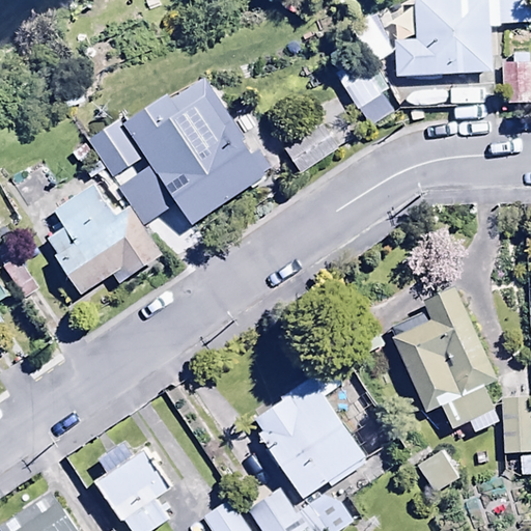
[(490,74),(487,0),(410,0),(412,39),(392,40),(393,76),(490,74)]
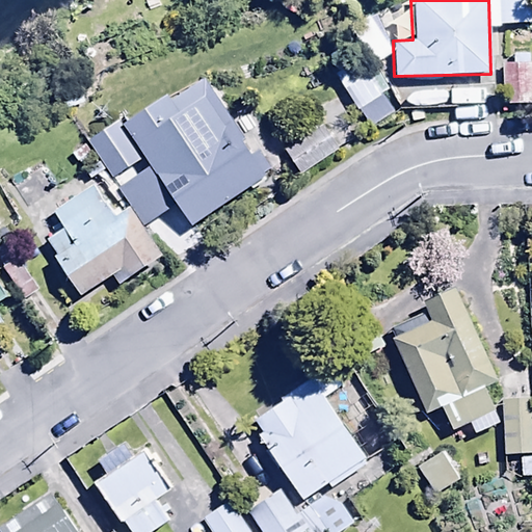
[(531,20),(531,0),(497,0),(499,23),(531,20)]
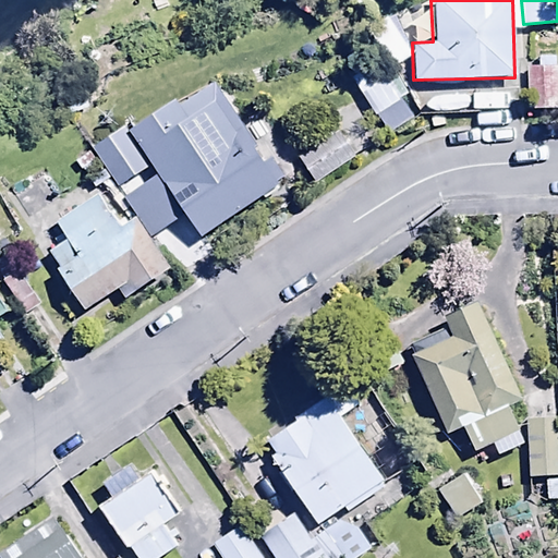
[(540,69),(528,69),(526,111),(557,112),(557,92),(557,56),(540,56),(540,69)]
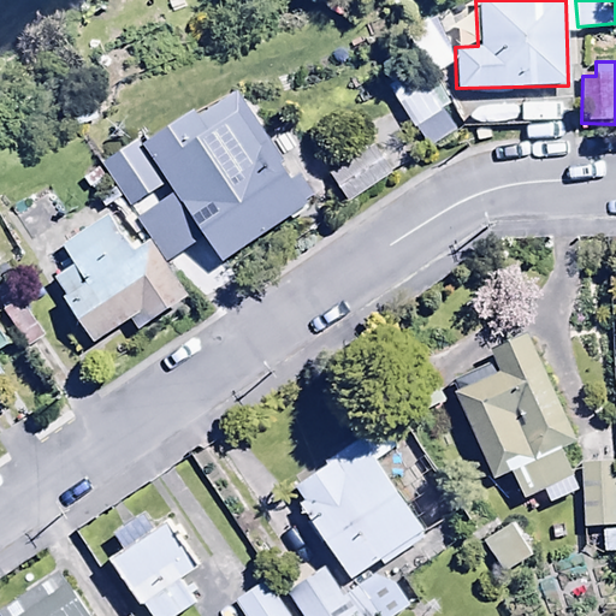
[(206,240),(220,260),(313,197),(241,93),(201,119),(190,105),(101,166),(131,211),(166,187),(173,197),(140,220),(170,265),(206,240)]
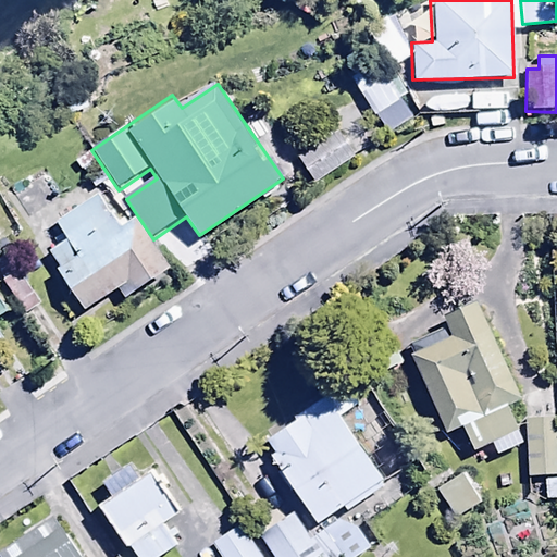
[(403,101),(375,120),(386,136),(413,119),(403,101)]
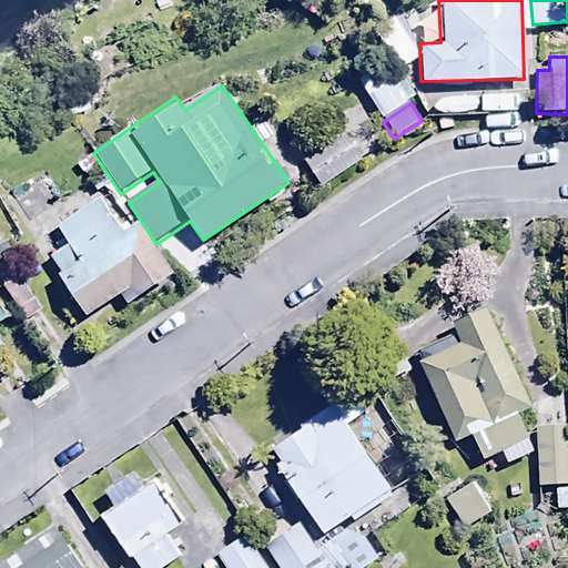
[(320,184),(374,151),(361,129),(306,162),(320,184)]
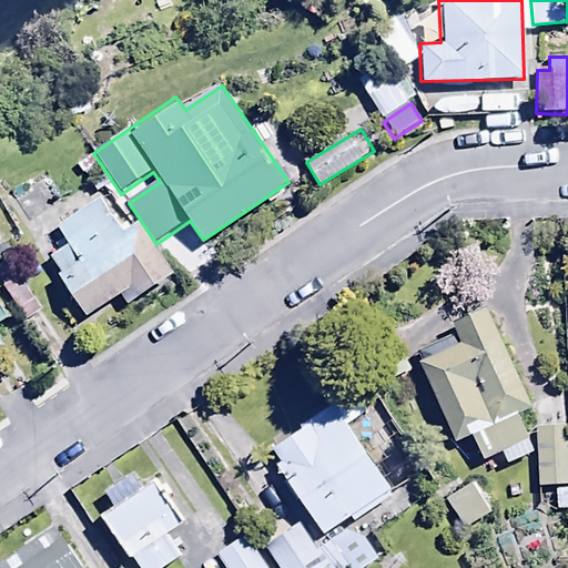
[(100,199),(58,229),(67,242),(46,256),(87,317),(121,293),(128,302),(174,270),(139,219),(122,231),(100,199)]
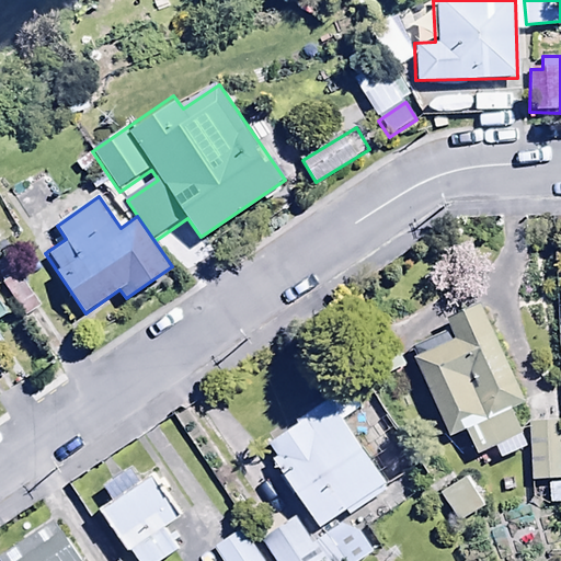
[(416,354),(413,355),(448,437),(465,430),(476,454),(519,435),(507,408),(524,401),(481,302),(446,317),(451,328),(412,344),(416,354)]
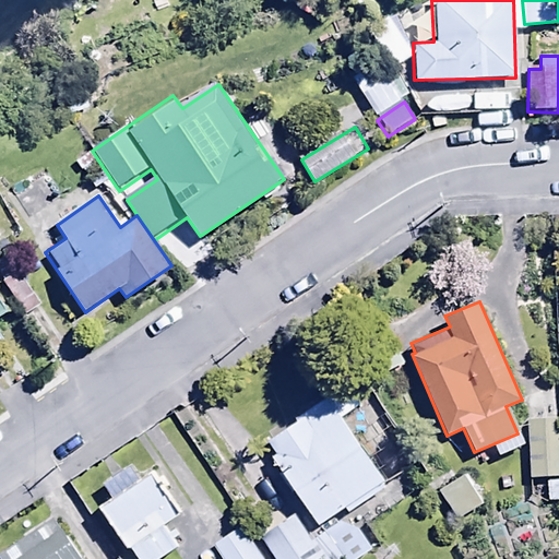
[(382,479),(341,416),(359,404),(347,385),(261,442),(316,526),(344,508),(348,513),(377,495),(371,487),(382,479)]
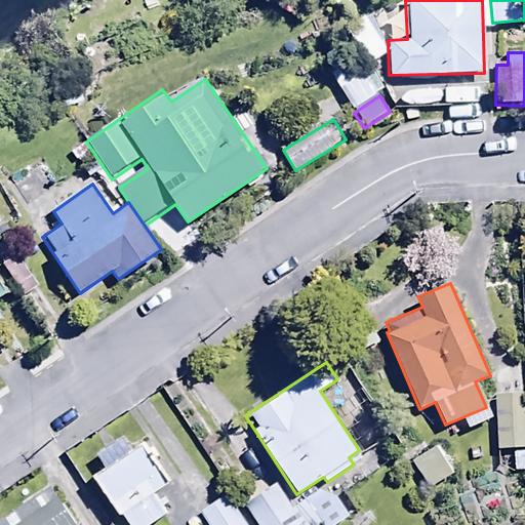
[(496,449),(511,448),(511,470),(524,469),(524,393),(494,394),(496,449)]
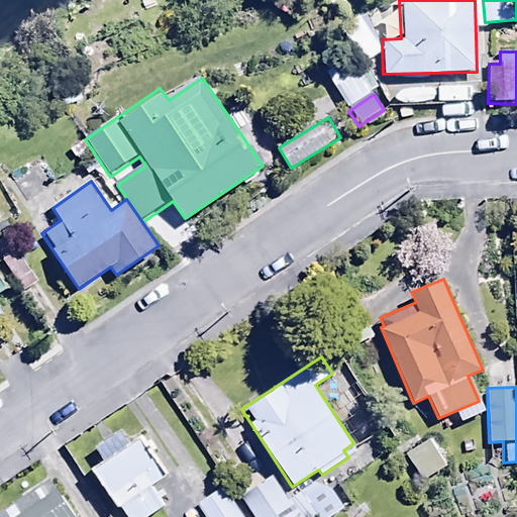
[(103,460),(91,469),(123,516),(148,516),(162,509),(148,488),(163,479),(136,437),(127,443),(119,432),(95,447),(103,460)]
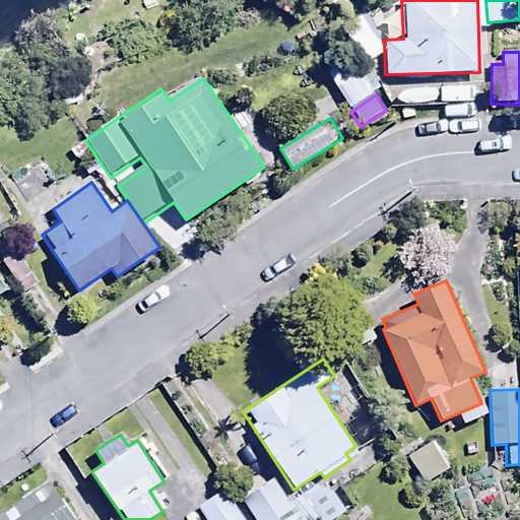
[(430,442),(405,458),(424,485),(448,470),(430,442)]
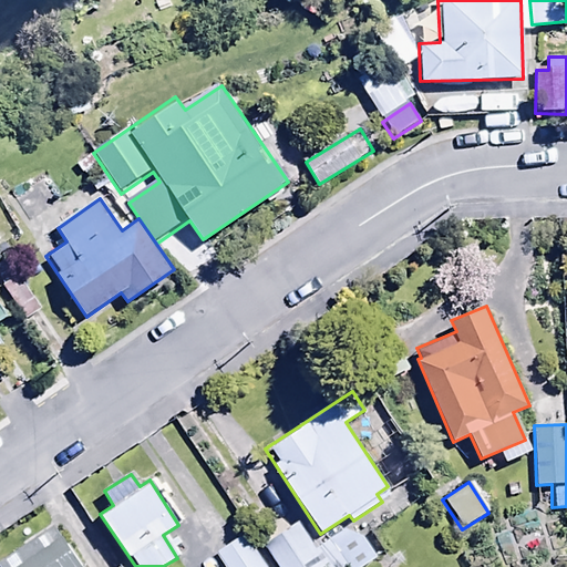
[(297,522),(263,544),(277,566),(366,566),(377,560),(352,524),(315,548),(297,522)]
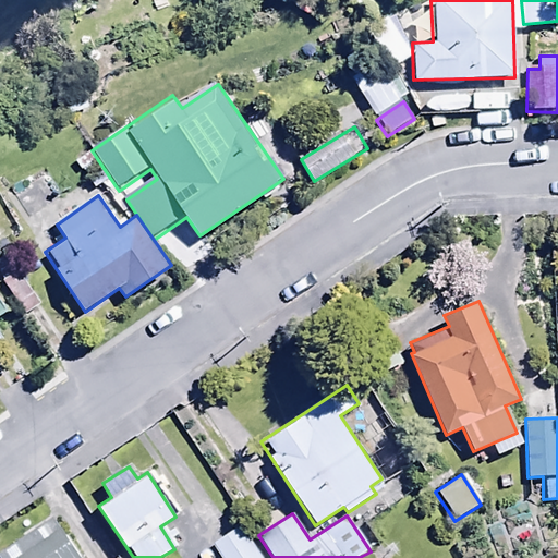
[(76,557),(50,518),(0,550),(0,557),(76,557)]
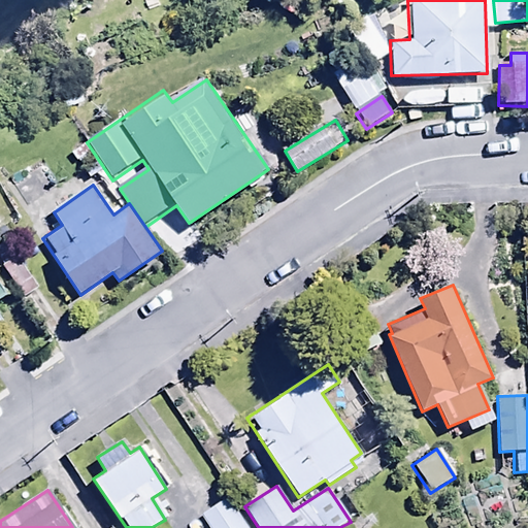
[(251,527),(232,496),(200,516),(207,527),(251,527)]
